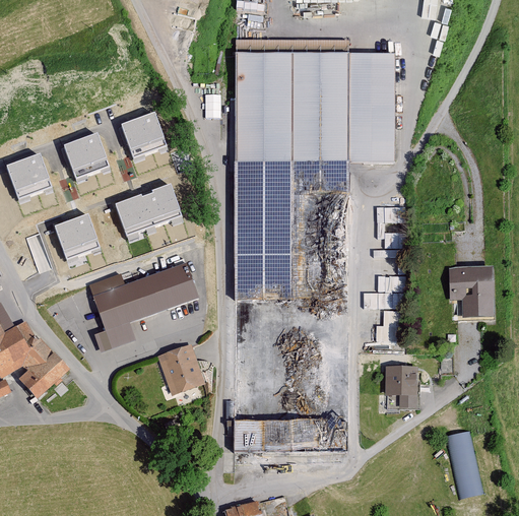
[(394,159),(394,50),(361,50),(348,49),(348,37),(235,37),(234,449),(348,449),(348,159),(394,159)]
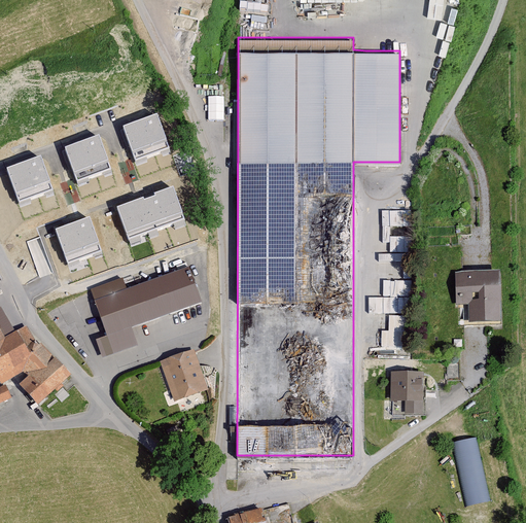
[(158,113),(123,126),(135,160),(170,147),(158,113)]
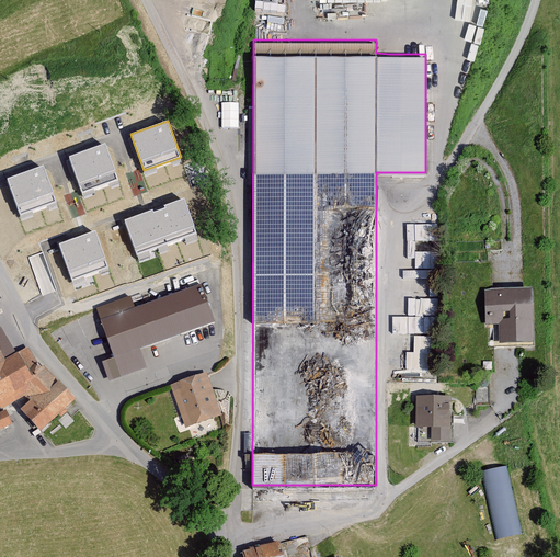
[(105,141),(69,155),(82,191),(118,179),(105,141)]
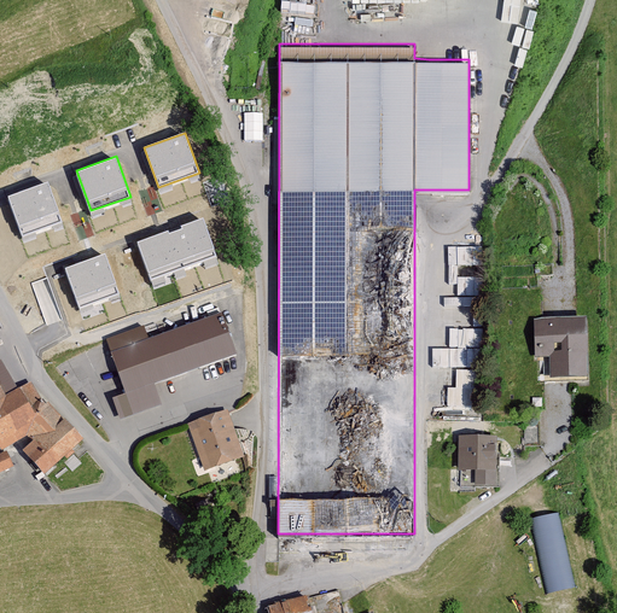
[(48,181),(7,196),(22,235),(63,221),(48,181)]
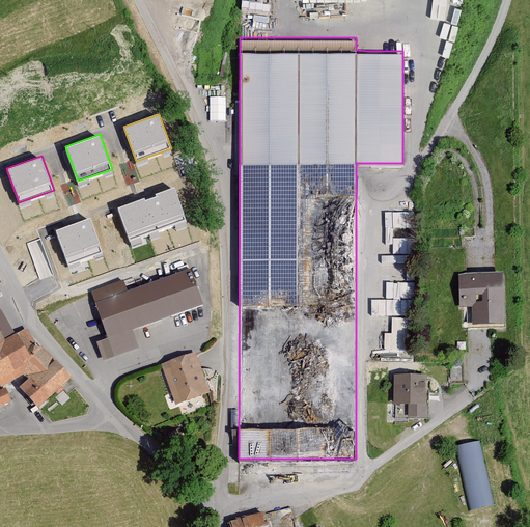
[(174,187),(117,207),(130,240),(186,219),(174,187)]
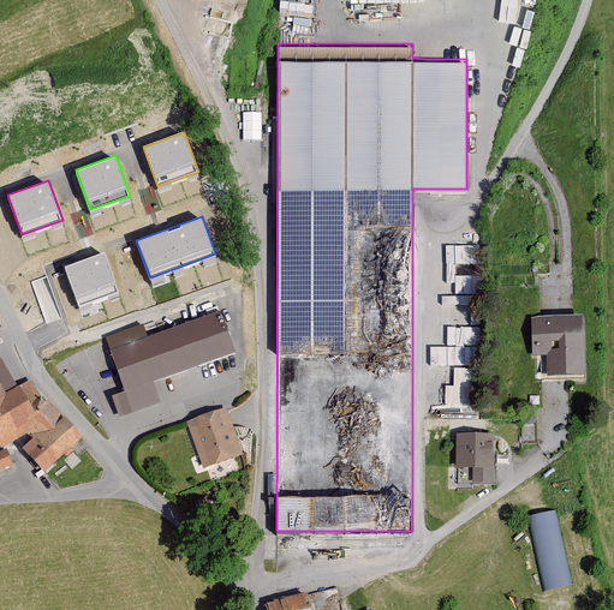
[(103,252),(64,265),(78,306),(118,292),(103,252)]
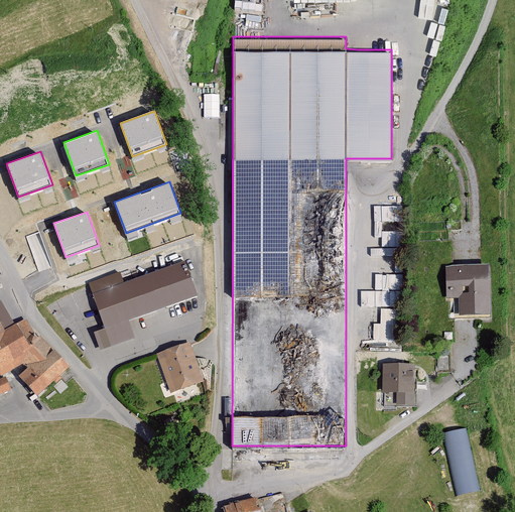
[(402,241),(402,226),(386,226),(386,241),(402,241)]
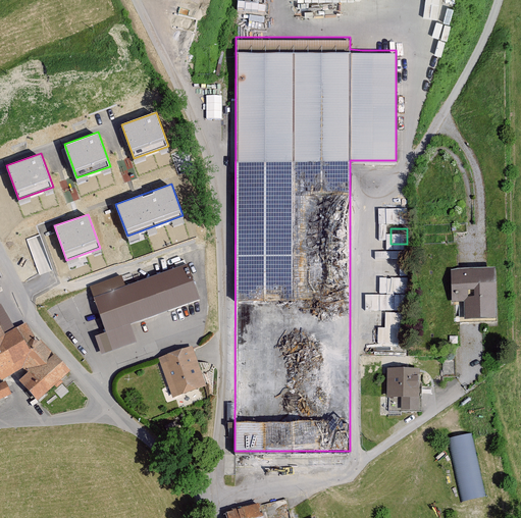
[(393,268),(405,268),(406,247),(394,247),(393,268)]
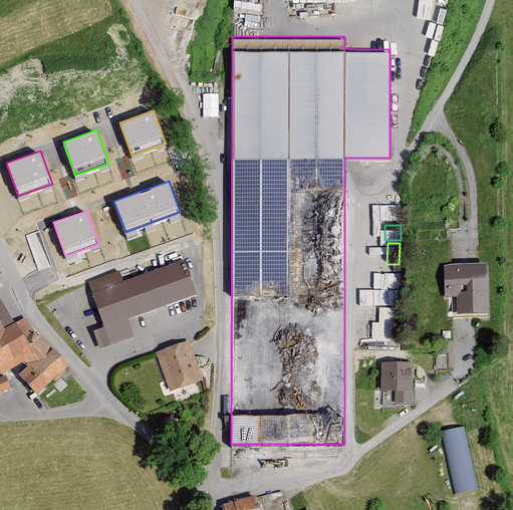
[(195,294),(182,259),(121,281),(117,271),(86,282),(102,326),(91,330),(96,347),(133,334),(126,318),(195,294)]
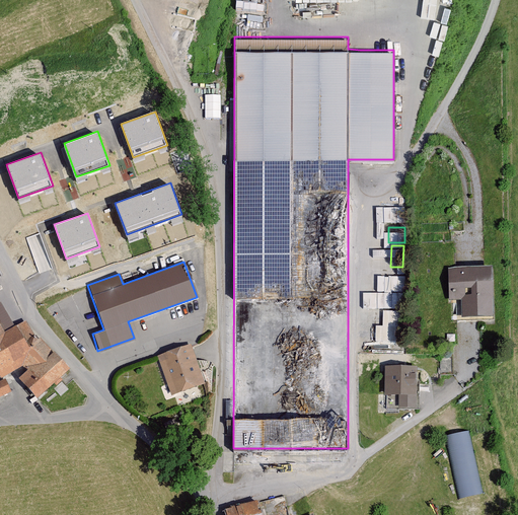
[(493,317),(492,267),(447,268),(448,299),(461,299),(461,317),(493,317)]
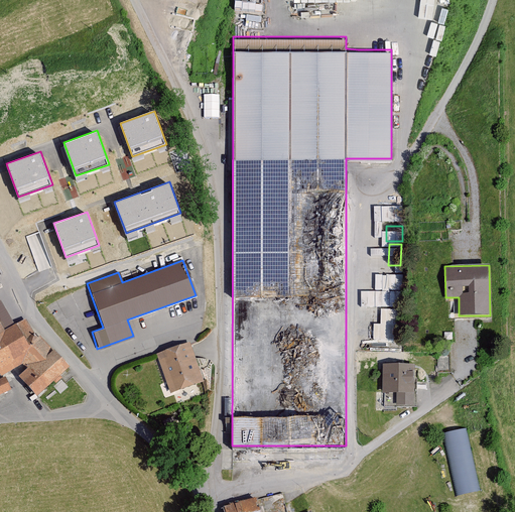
[(388,268),(388,297),(403,297),(402,267),(388,268)]
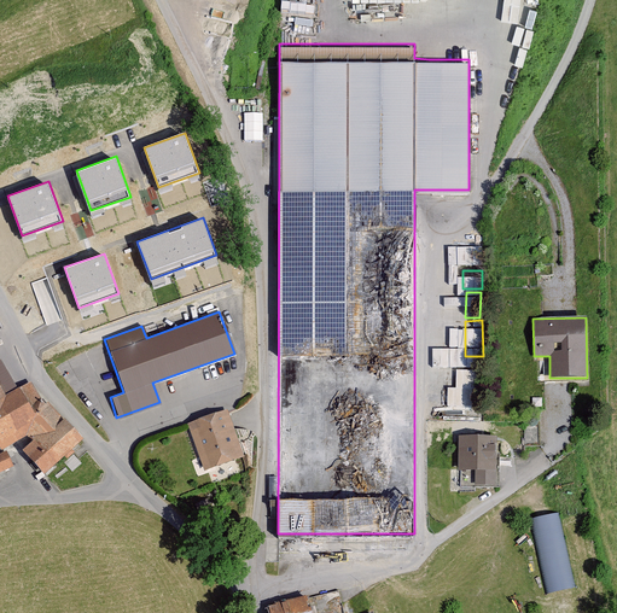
[(0,381),(4,389),(16,381),(0,356),(0,381)]
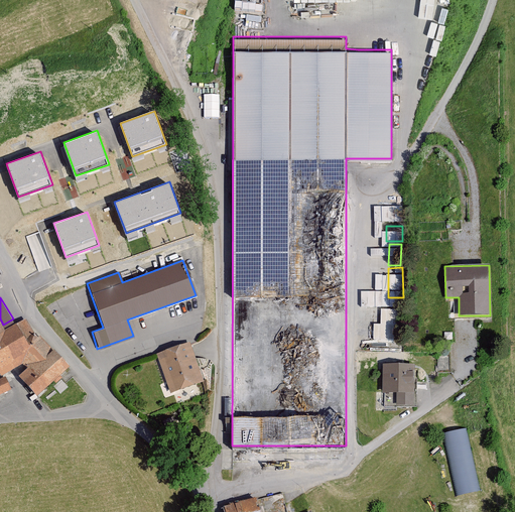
[(368,301),(367,317),(374,317),(374,333),(395,334),(396,302),(368,301)]
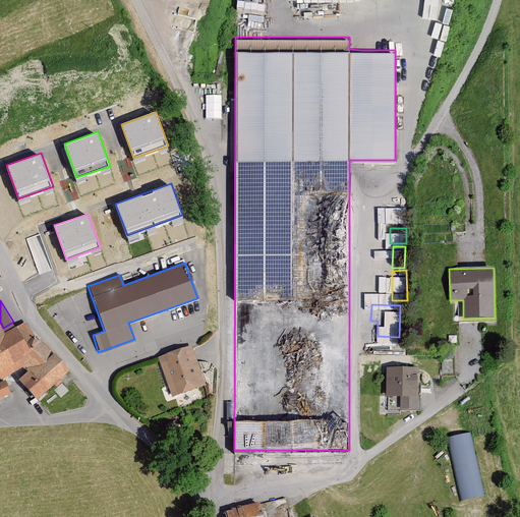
[(69,365),(40,333),(38,334),(35,330),(34,331),(25,316),(13,322),(3,328),(0,322),(0,369),(2,374),(22,361),(27,366),(18,376),(37,395),(57,377),(69,365)]
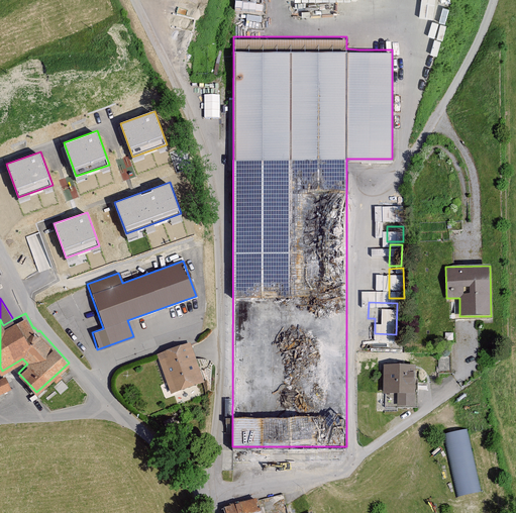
[(202,380),(189,341),(156,353),(170,392),(202,380)]
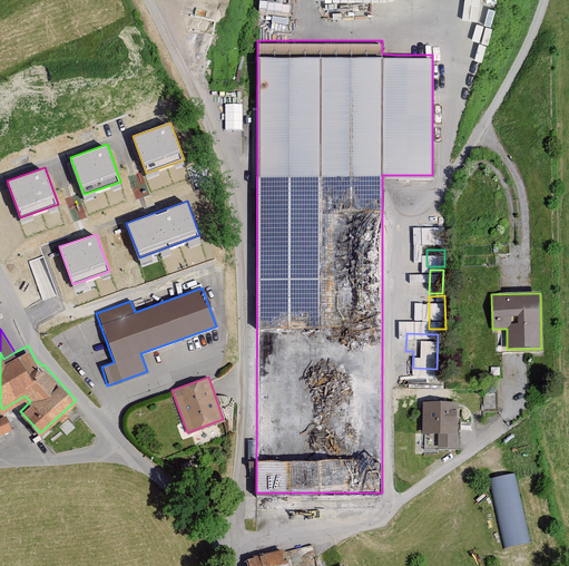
[(455,448),(457,402),(422,401),(421,433),(437,433),(435,448),(455,448)]
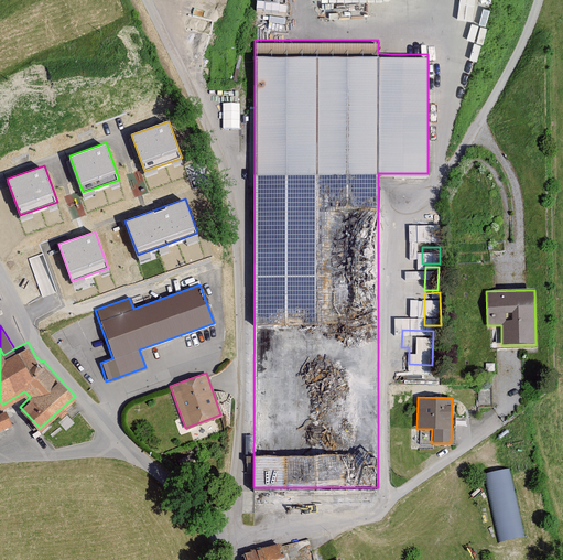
[(0,427),(12,421),(6,409),(0,411),(0,427)]
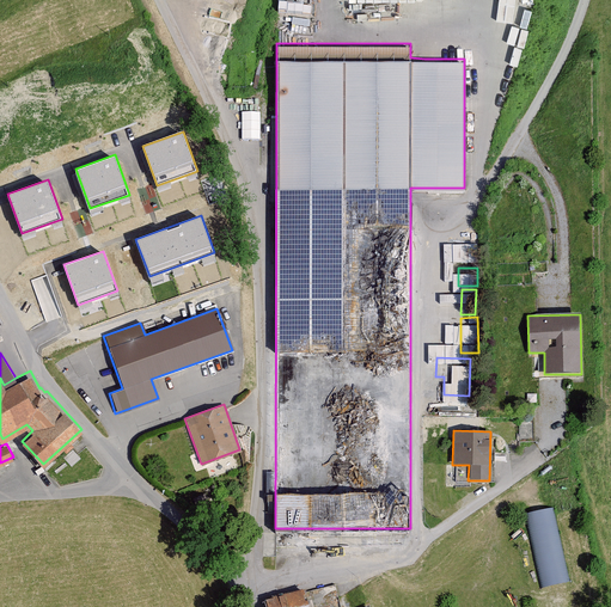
[(555,501),(529,506),(541,580),(567,576),(555,501)]
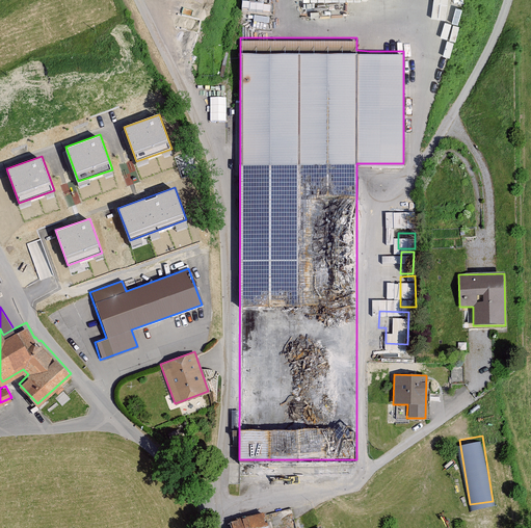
[(265,527),(262,507),(239,511),(240,515),(224,518),(226,527),(265,527)]
